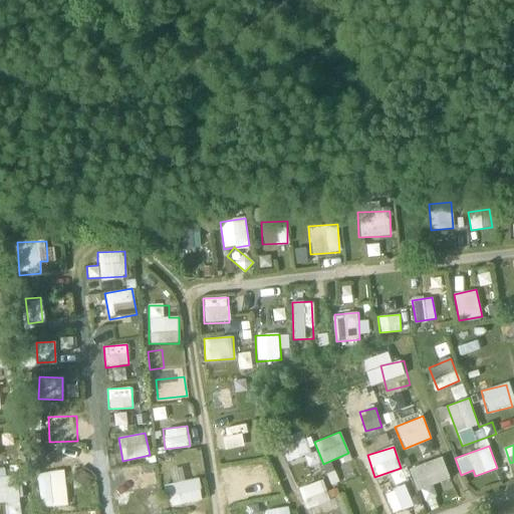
[(442,456),(409,470),(418,491),(451,478),(442,456)]
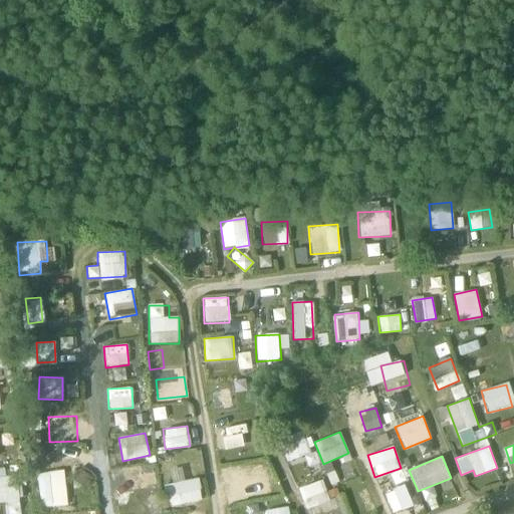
[(329,485),(338,483),(333,465),(345,462),(344,459),(323,464),(329,485)]
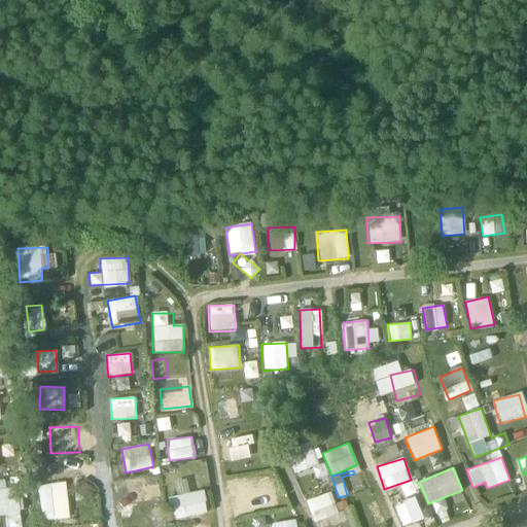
[(230,511),(278,501),(274,482),(251,486),(249,478),(224,482),(230,511)]
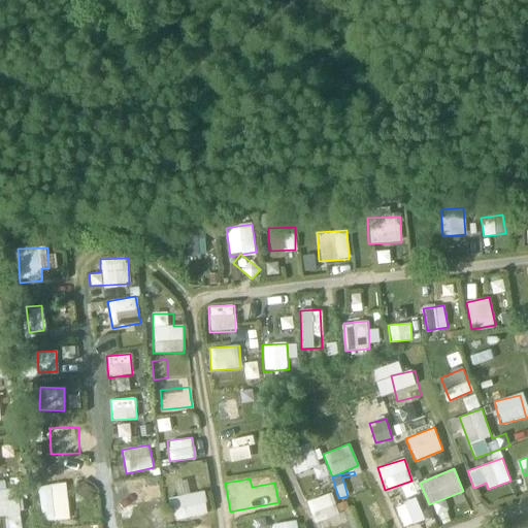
[(4,481),(0,481),(0,516),(3,517),(3,527),(20,527),(18,489),(4,489),(4,481)]
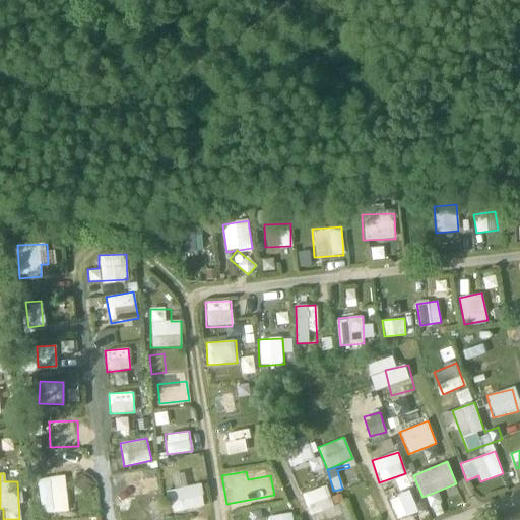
[(185,473),(172,475),(177,511),(205,507),(202,482),(186,484),(185,473)]
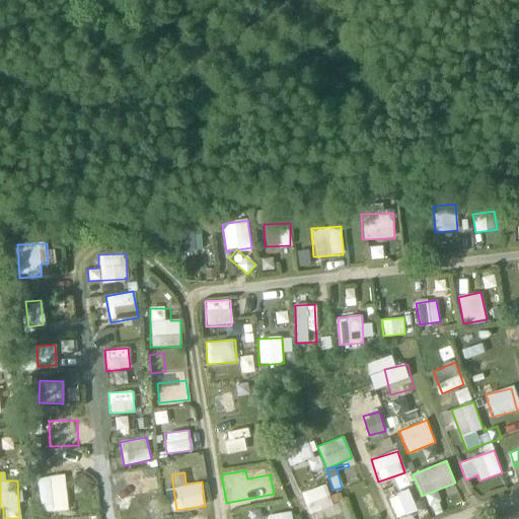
[(39,478),(41,512),(68,511),(66,476),(39,478)]
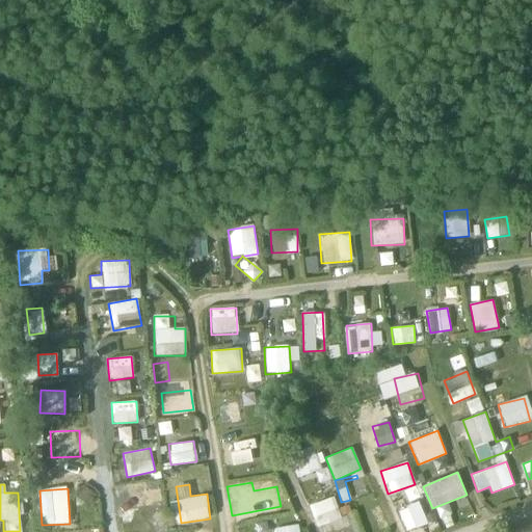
[(309,504),(316,527),(341,520),(334,497),(309,504)]
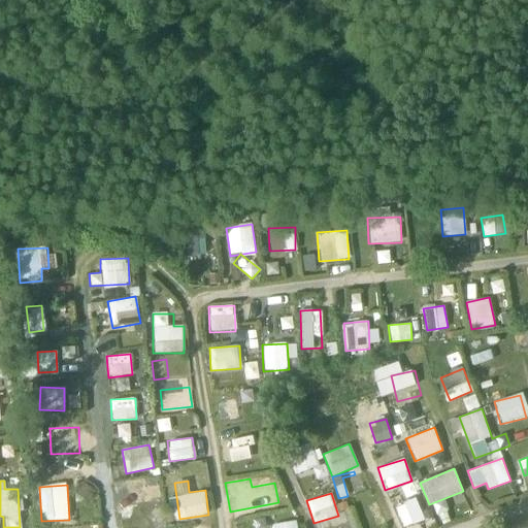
[(400,527),(423,518),(415,496),(392,505),(400,527)]
